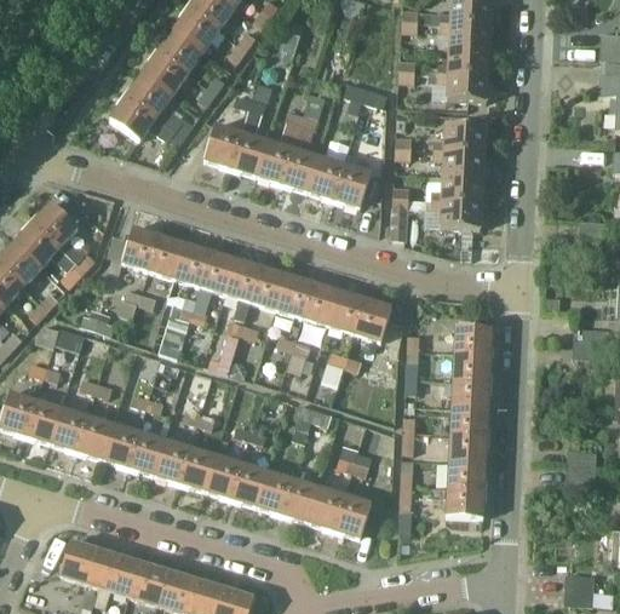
[(193,0),(188,7),(218,28),(233,6),(223,0),(193,0)]
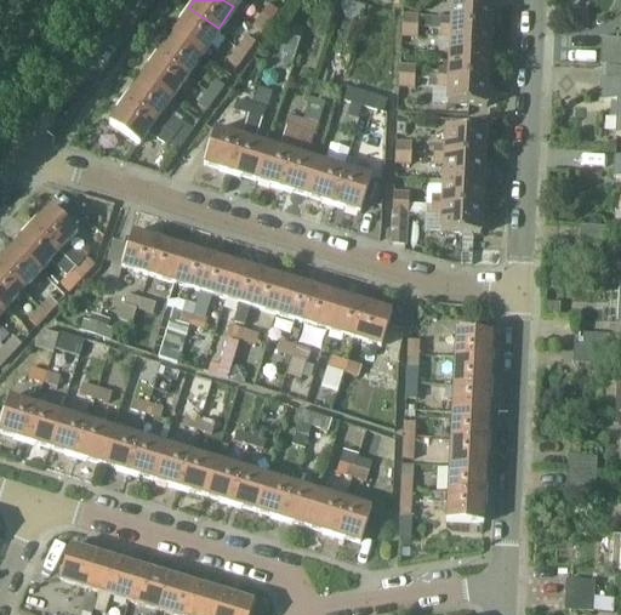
[(491,24),(494,0),(453,0),(453,12),(419,11),(419,21),(491,24)]
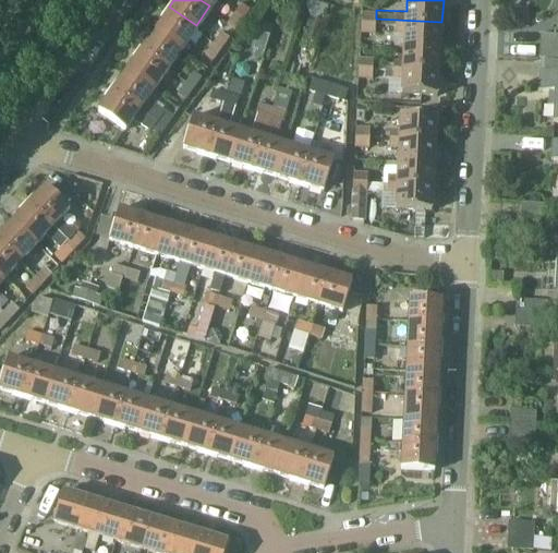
[(169,7),(155,26),(181,46),(196,25),(169,7)]
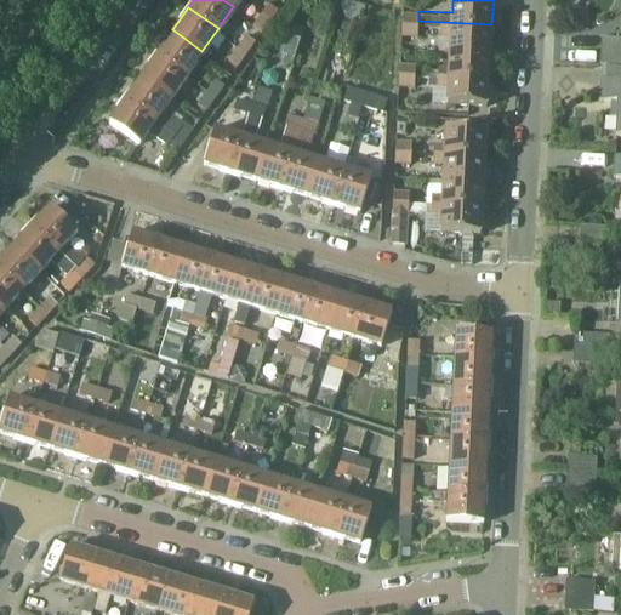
[(262,9),(252,22),(262,29),(272,16),(262,9)]
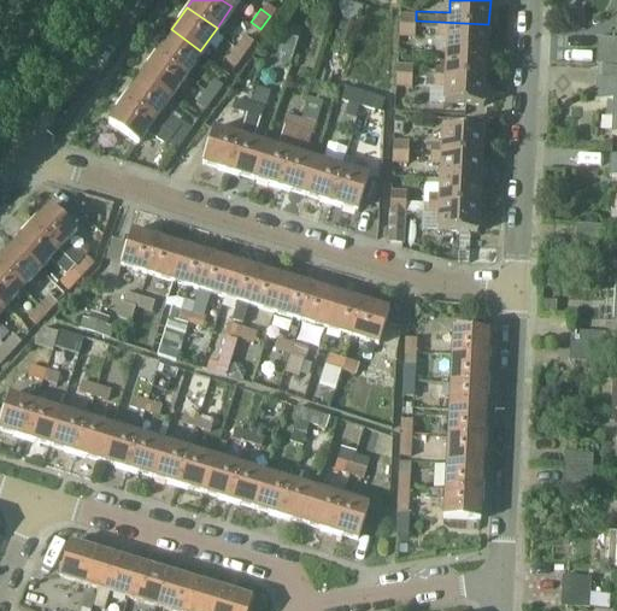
[(416,11),(400,10),(399,21),(416,21),(416,11)]
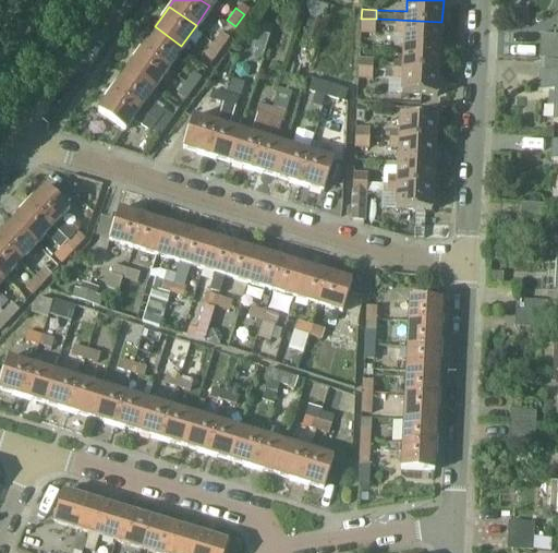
[(375,29),(376,20),(376,19),(361,19),(361,29),(375,29)]
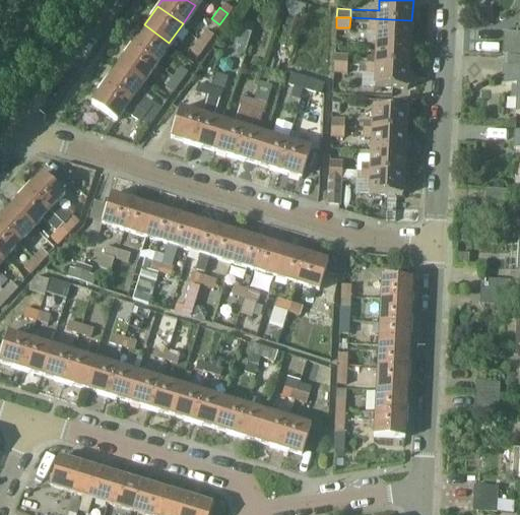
[(410,42),(411,20),(350,17),(350,18),(370,19),(369,25),(378,26),(377,40),(410,42)]
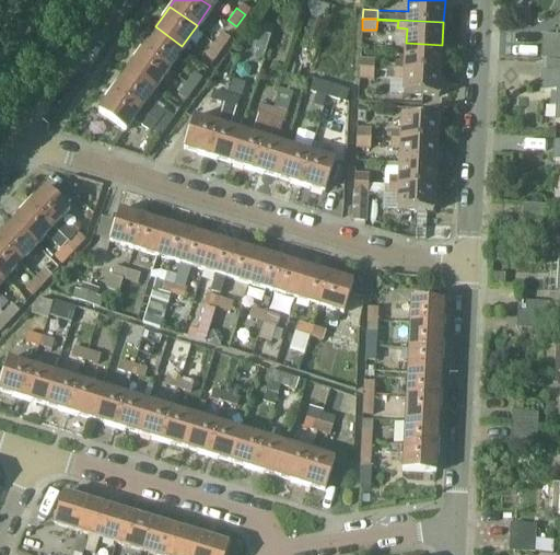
[(155,26),(142,46),(168,65),(174,57),(182,46),(155,26)]
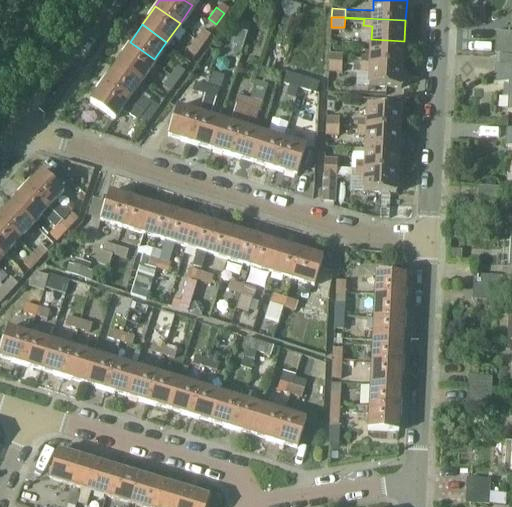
[(203,25),(196,35),(204,41),(211,31),(203,25)]
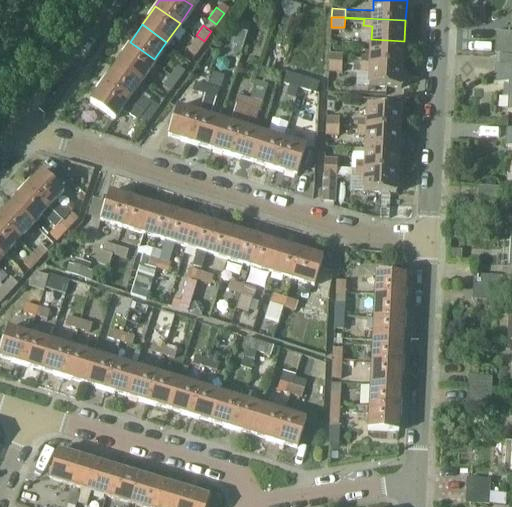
[(239,26),(234,41),(242,44),(247,29),(239,26)]
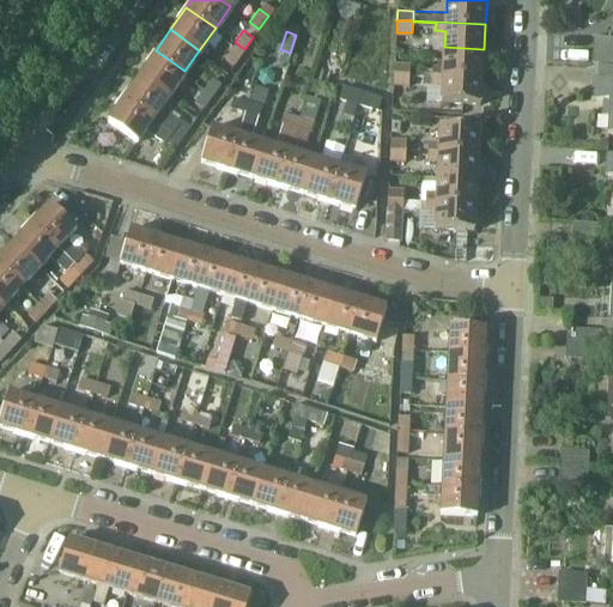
[(593,59),(612,59),(612,32),(594,32),(593,59)]
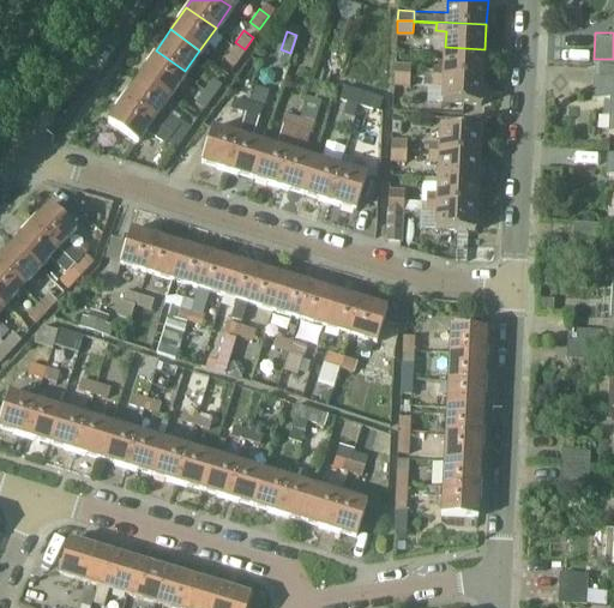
[(235,62),(245,49),(235,42),(224,56),(235,62)]
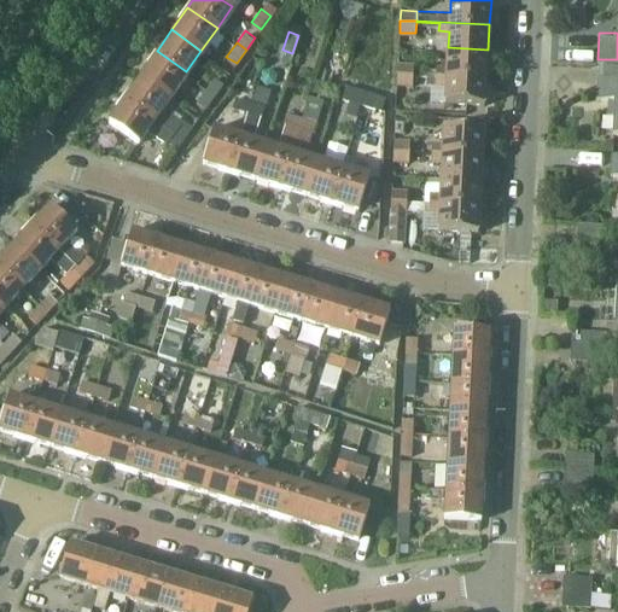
[(437,71),(487,74),(488,50),(448,47),(447,64),(437,63),(437,71)]
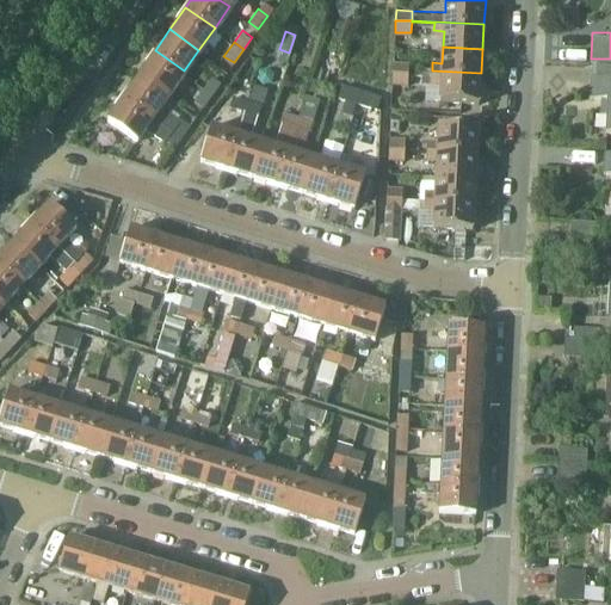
[(155,50),(139,72),(168,93),(184,71),(155,50)]
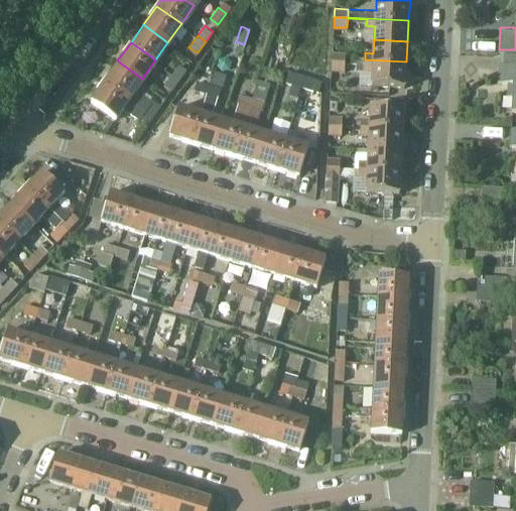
[(332,49),(332,59),(345,59),(345,50),(332,49)]
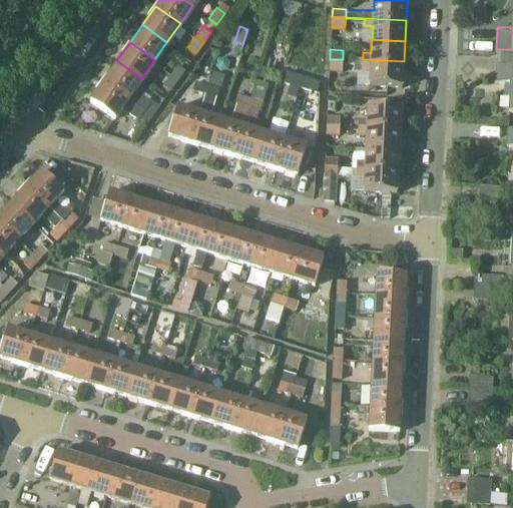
[(512,51),(498,51),(497,62),(496,62),(496,79),(511,80),(510,109),(512,109),(512,51)]
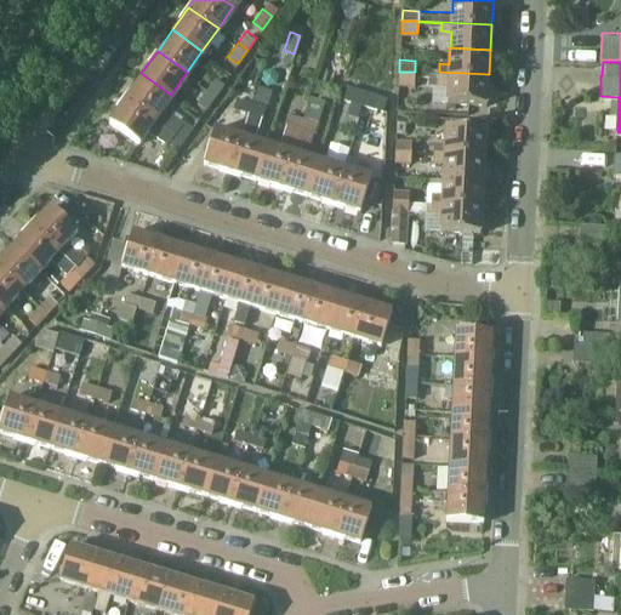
[(415,84),(415,72),(399,72),(398,84),(415,84)]
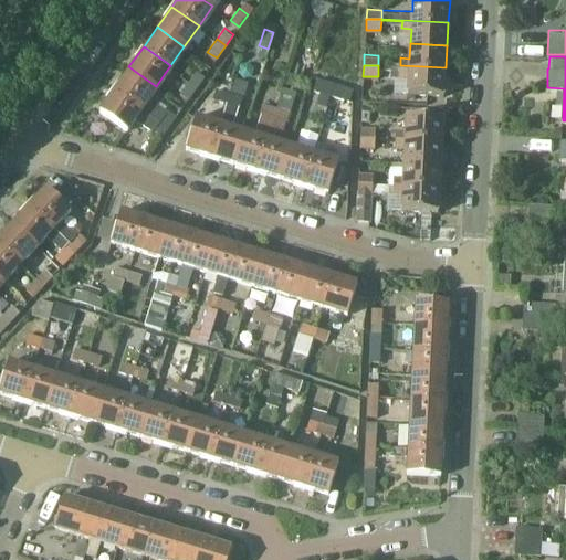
[(391,66),(391,73),(399,74),(409,74),(408,91),(444,93),(446,67),(400,65),(399,67),(391,66)]
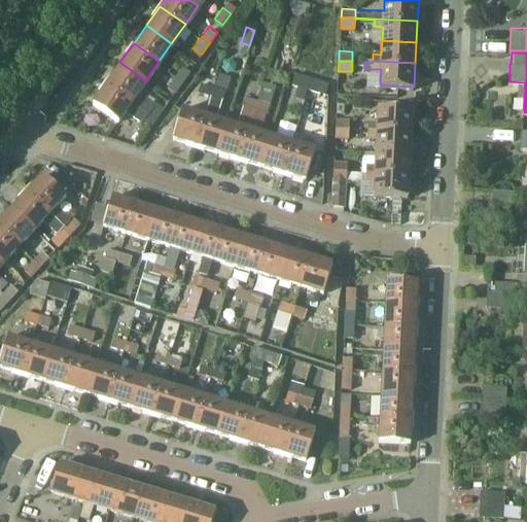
[(119,62),(107,80),(156,116),(163,107),(156,102),(138,90),(145,80),(119,62)]
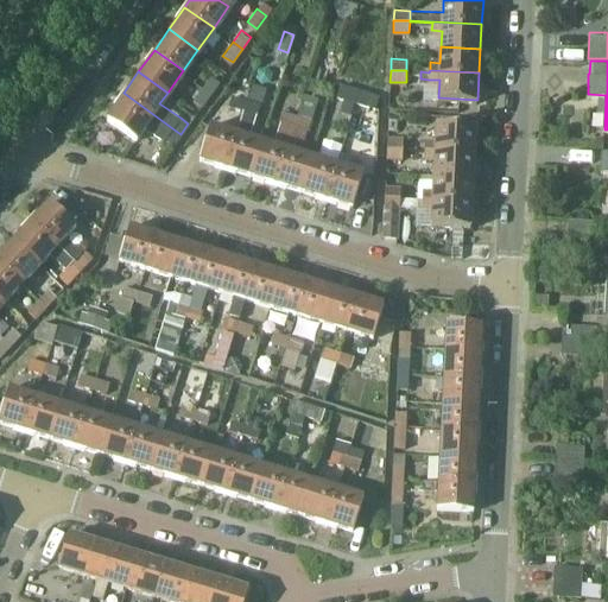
[(208,75),(202,84),(211,92),(220,80),(210,73),(208,75)]
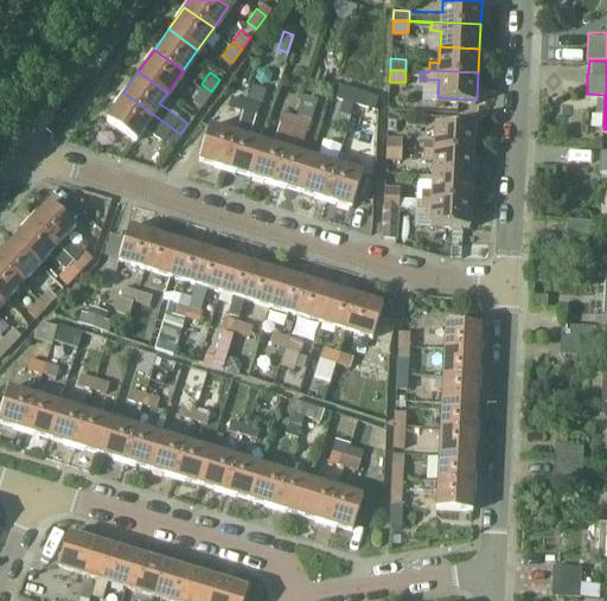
[(340,81),(336,95),(344,97),(340,109),(351,112),(355,101),(359,87),(340,81)]
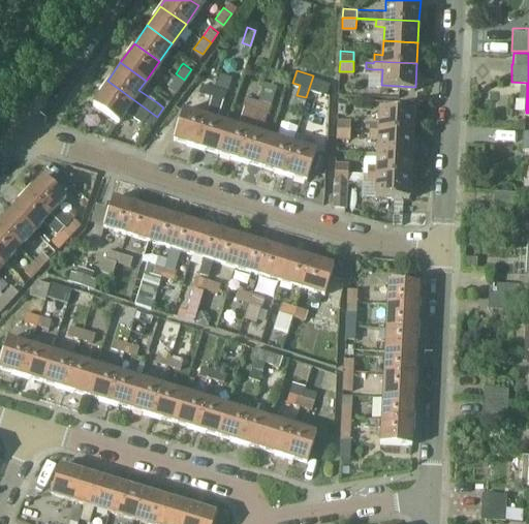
[(167,86),(176,92),(184,80),(176,73),(167,86)]
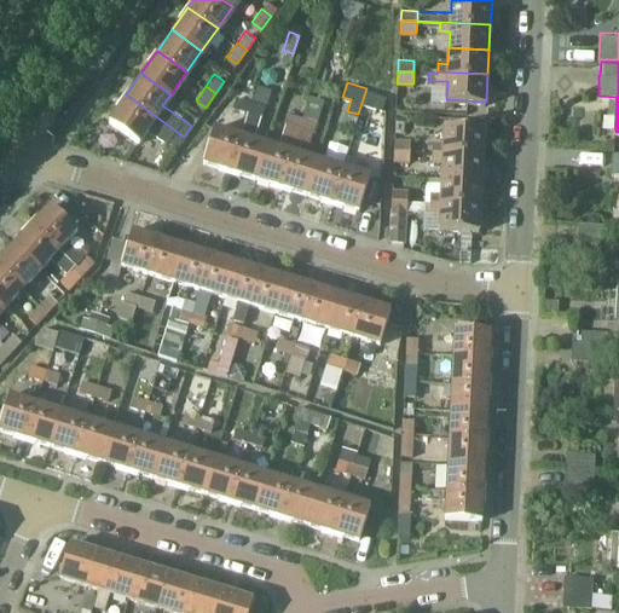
[(241,132),(230,167),(255,174),(266,139),(255,136),(261,115),(262,115),(268,93),(254,88),(250,98),(247,110),(241,132)]
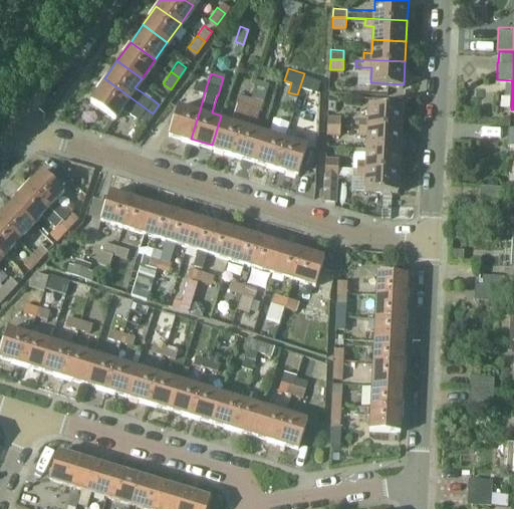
[(321,78),(304,73),(300,85),(317,90),(321,78)]
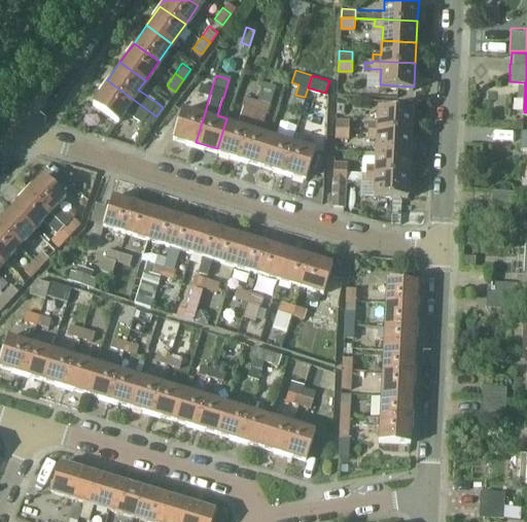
[(198,90),(210,94),(213,83),(201,79),(198,90)]
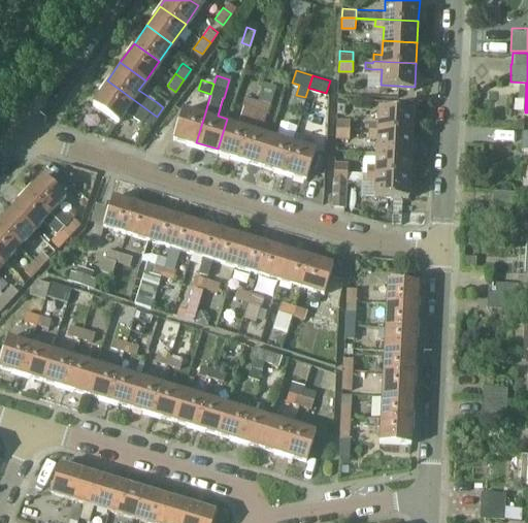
[(263,79),(258,98),(270,101),(276,84),(263,79)]
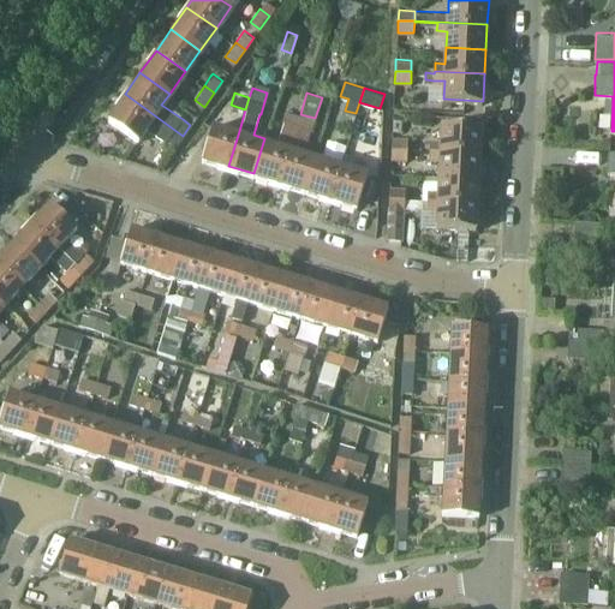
[(125,94),(108,118),(137,138),(145,126),(166,141),(165,143),(173,149),(183,136),(125,94)]
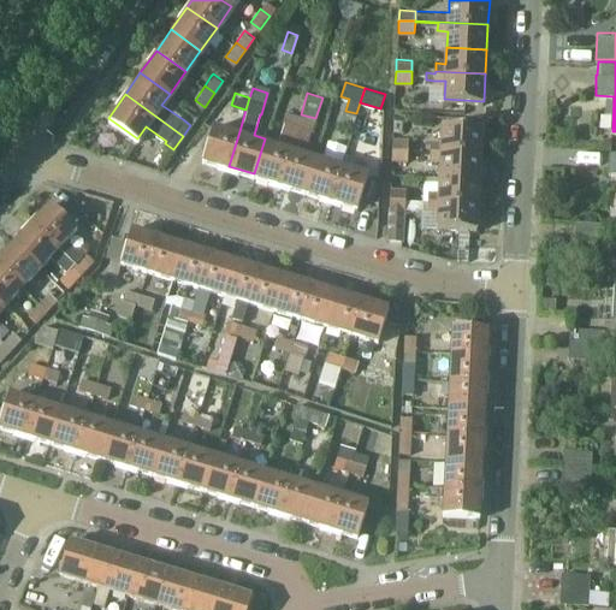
[(254,173),(280,182),(301,114),(285,110),(283,122),(284,122),(277,142),(265,138),(254,173)]
